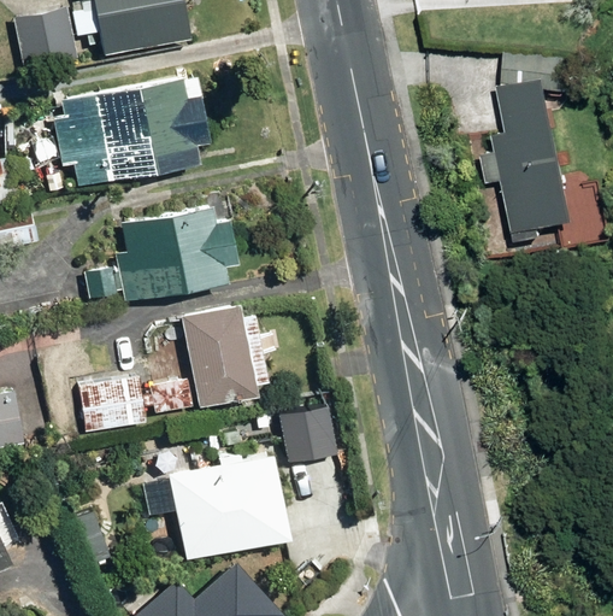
[(94,3),(104,54),(190,39),(183,0),(81,0),(83,5),(94,3)]
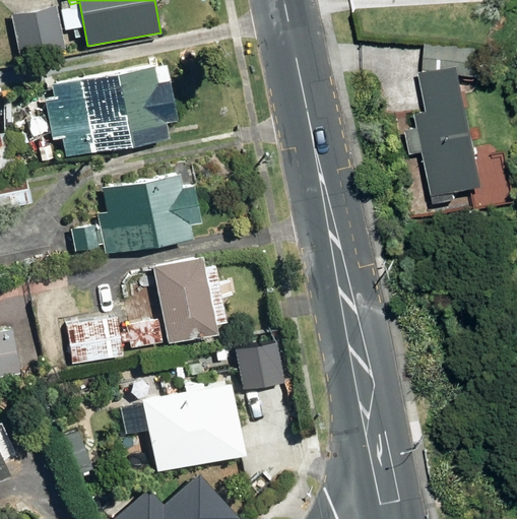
[(11,16),(20,57),(63,48),(55,7),(11,16)]
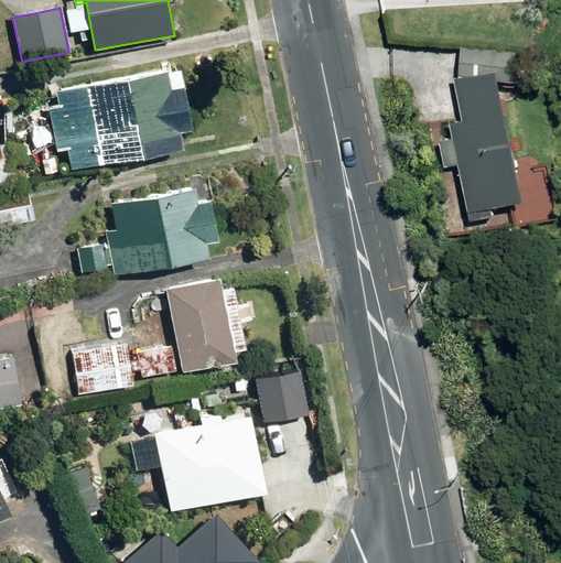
[(463,166),(473,214),(529,202),(504,82),(508,82),(510,52),(463,50),(462,80),(457,80),(467,125),(454,127),(457,140),(444,143),(450,169),(463,166)]
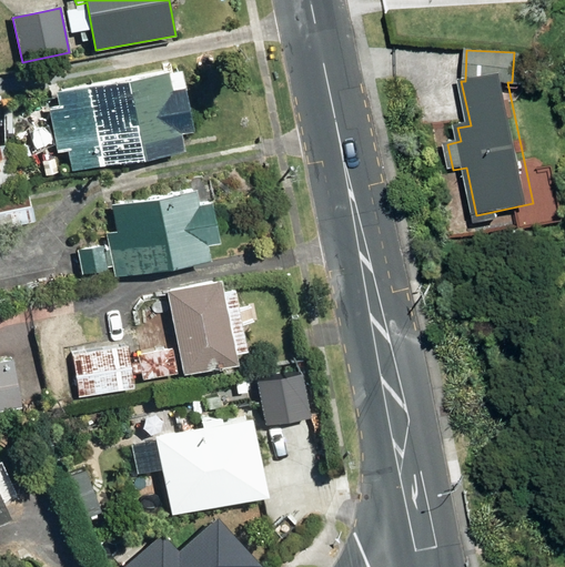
[(514,83),(526,83),(526,62),(514,62),(514,83)]
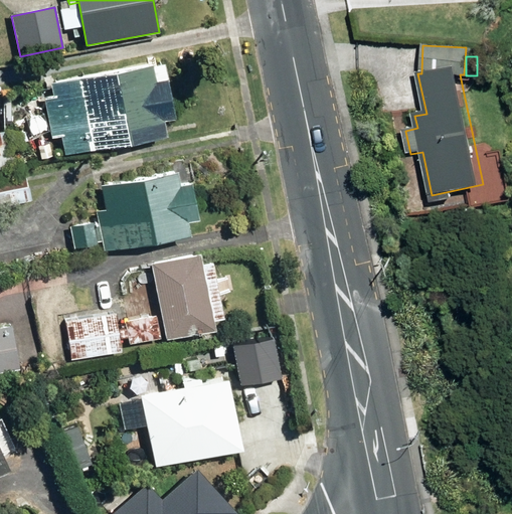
[(60,138),(64,156),(168,137),(165,122),(175,120),(168,79),(156,81),(153,65),(51,83),(53,97),(43,99),(51,140),(60,138)]
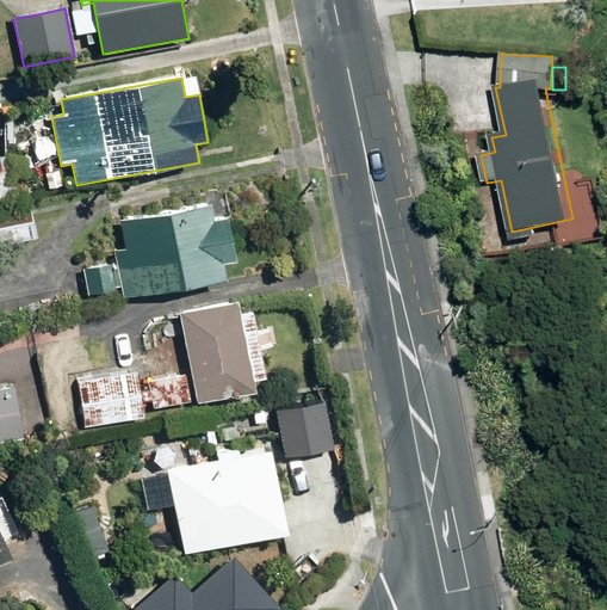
[(0,210),(13,208),(4,156),(0,156),(0,210)]
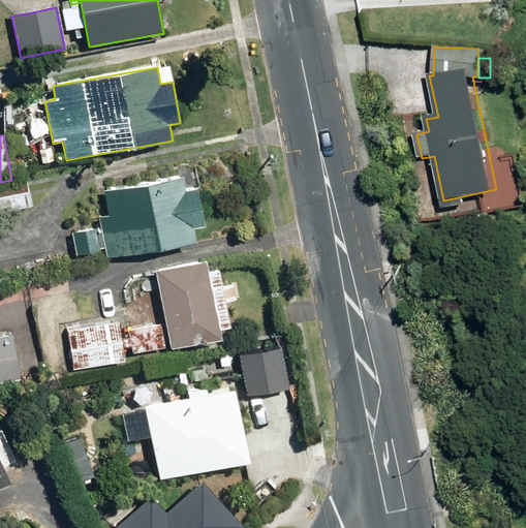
[(99,218),(106,259),(195,243),(193,228),(204,225),(197,190),(185,192),(183,177),(103,191),(107,216),(99,218)]
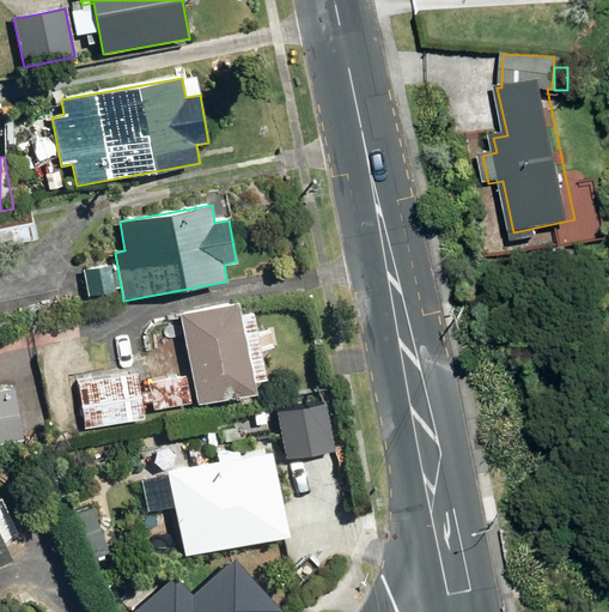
[(0,246),(35,240),(28,208),(0,213),(0,246)]
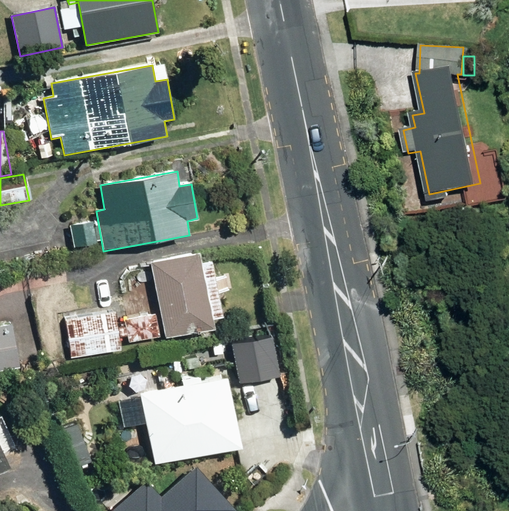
[(150,263),(165,340),(215,330),(200,254),(150,263)]
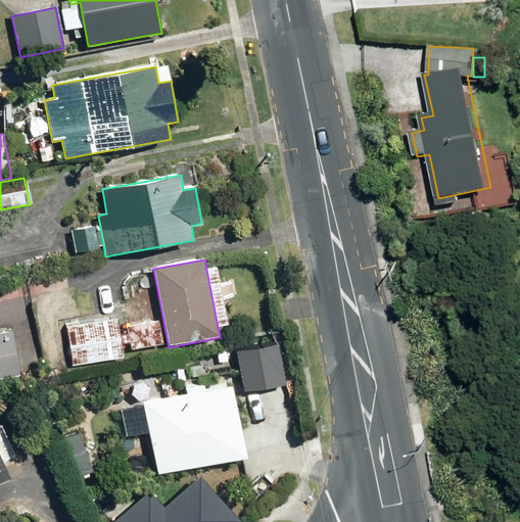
[(65,327),(72,365),(123,358),(116,319),(65,327)]
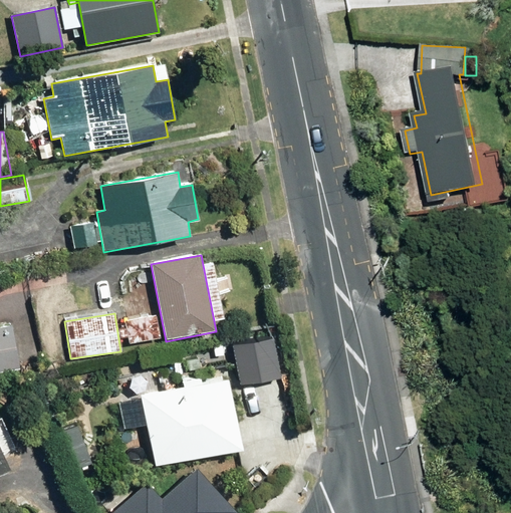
[(123,321),(126,344),(159,339),(156,316),(123,321)]
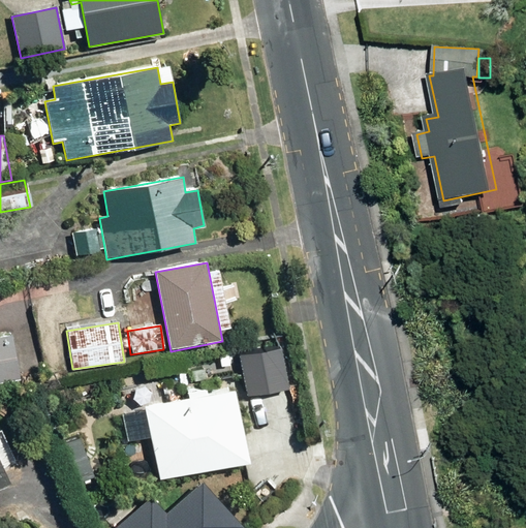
[(0,384),(19,382),(12,337),(0,339),(0,384)]
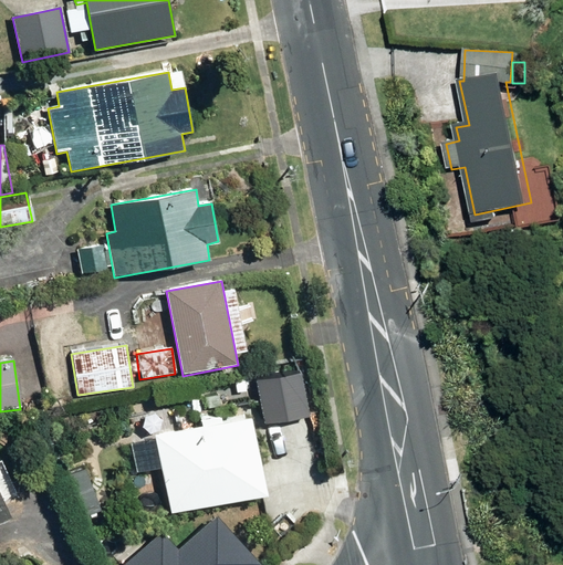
[(156,437),(170,514),(268,497),(252,419),(221,425),(220,417),(198,421),(199,429),(156,437)]
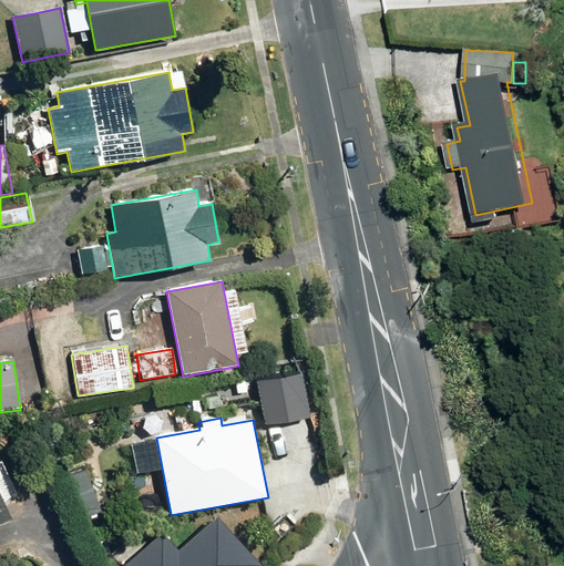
[(0,525),(10,521),(0,497),(0,525)]
